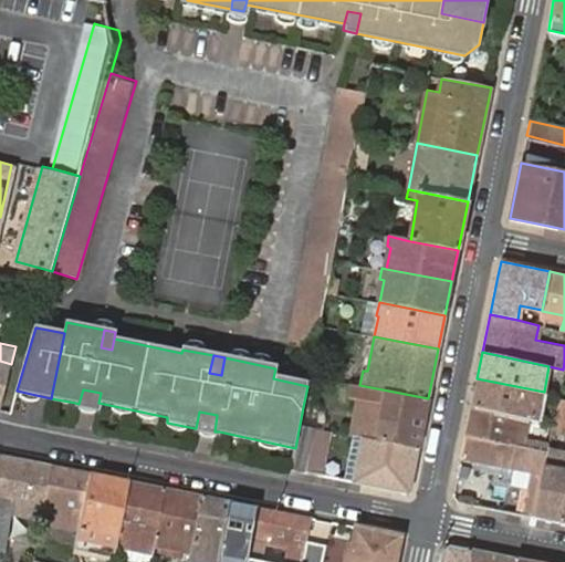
[(0,409),(11,364),(0,361),(0,409)]
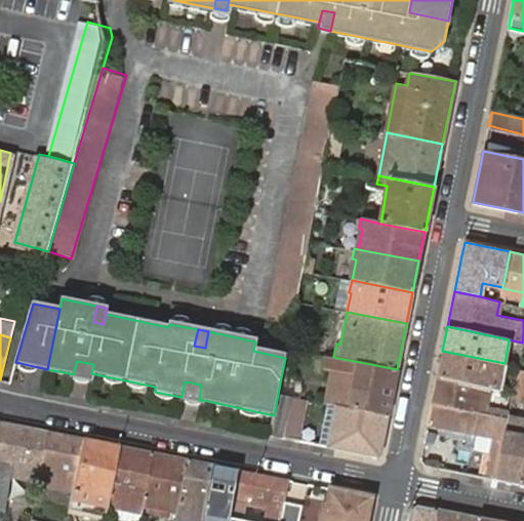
[(442,351),(437,375),(492,386),(500,388),(505,363),(442,351)]
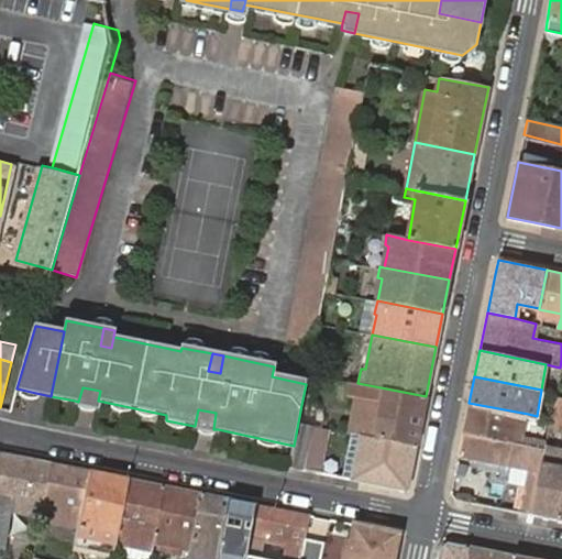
[(357,383),(352,382),(349,397),(361,399),(353,434),(359,435),(416,445),(426,396),(357,383)]
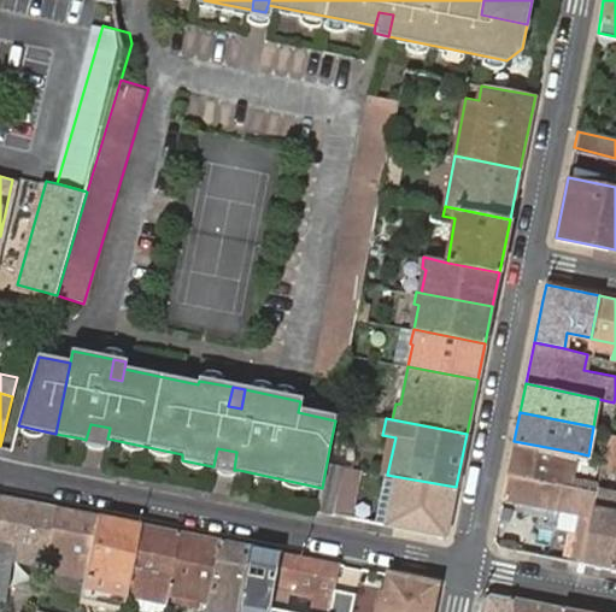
[(106,448),(107,439),(110,428),(91,424),(86,440),(82,439),(81,443),(106,448)]
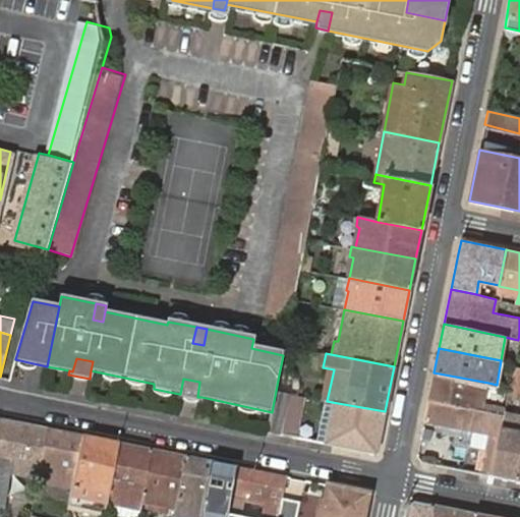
[(519,364),(514,363),(509,387),(519,389),(519,364)]
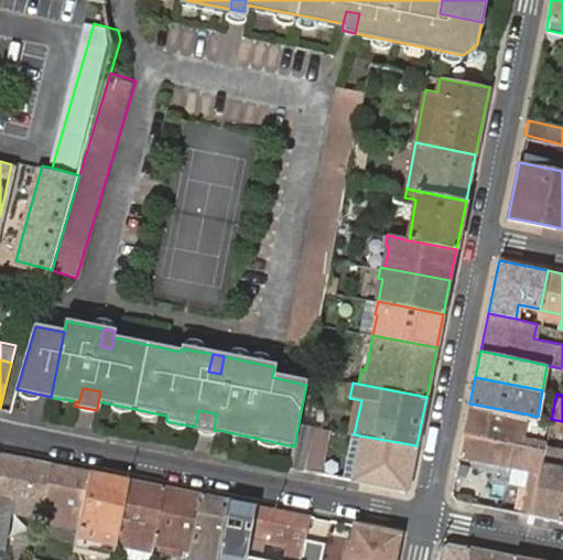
[(464,431),(545,445),(547,441),(523,435),(529,415),(469,404),(464,431)]
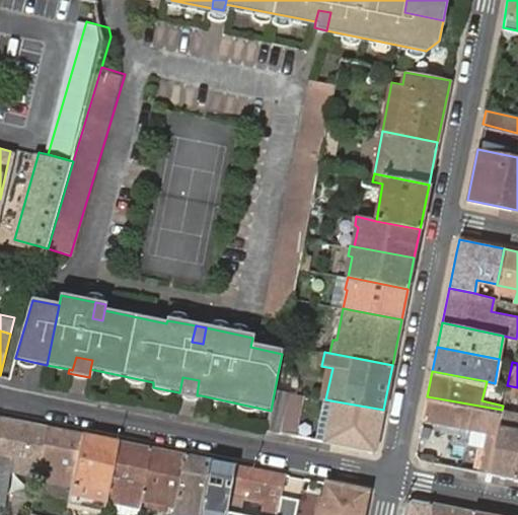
[(278,373),(271,411),(267,429),(281,432),(287,405),(282,403),(285,392),(289,376),(278,373)]
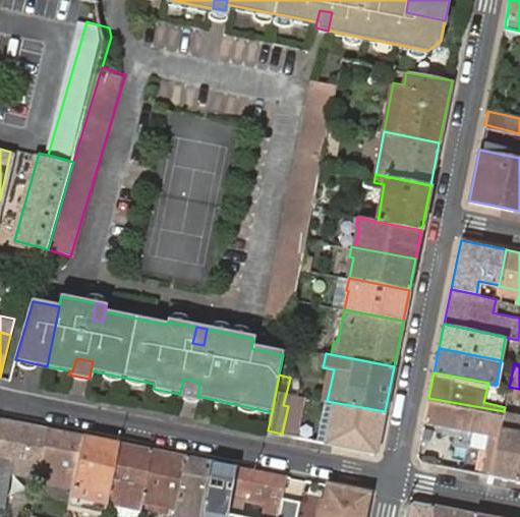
[(200,402),(201,397),(197,397),(199,382),(183,379),(180,394),(179,394),(178,398),(200,402)]
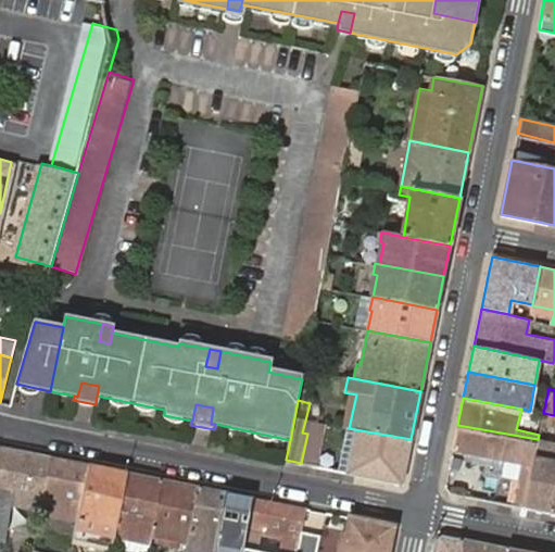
[(307,434),(301,463),(316,466),(324,423),(305,421),(302,433),(307,434)]
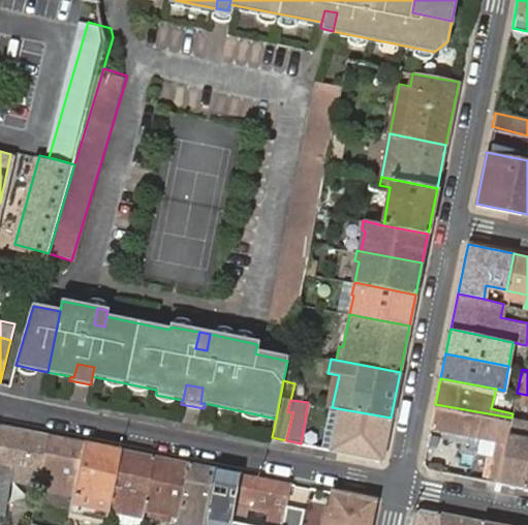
[(496,451),(490,481),(499,482),(511,418),(435,404),(431,425),(448,428),(499,437),(496,451)]
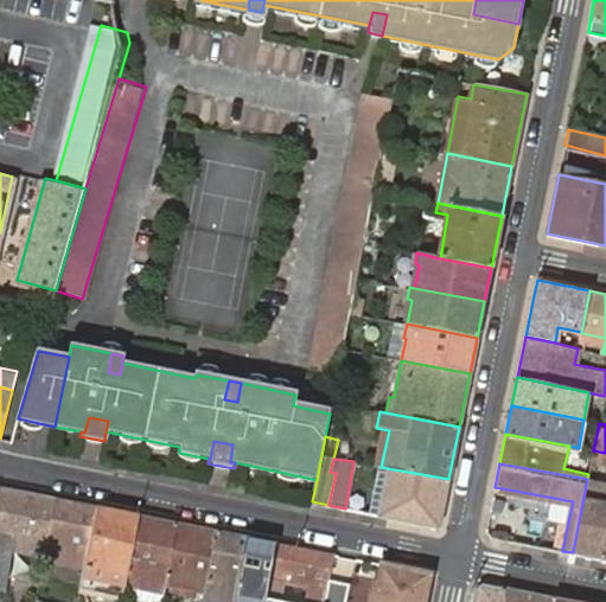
[(439,526),(448,479),(387,468),(378,514),(439,526)]
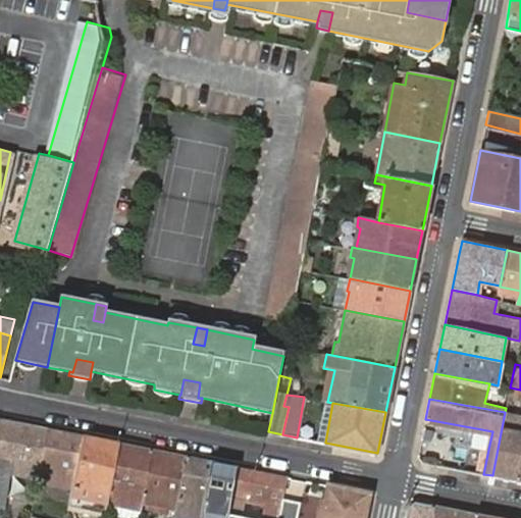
[(520,415),(505,412),(492,475),(520,481),(520,415)]
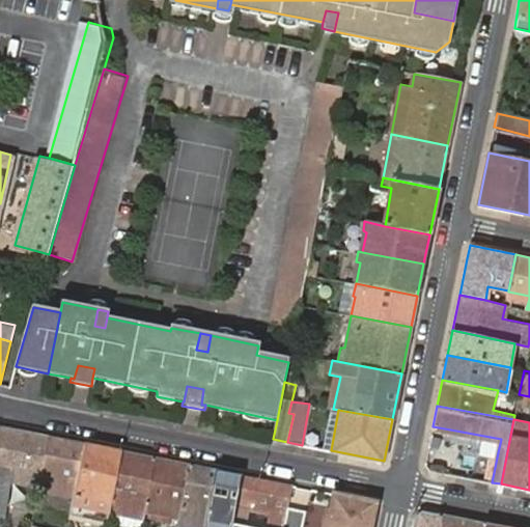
[(5,427),(0,425),(0,461),(0,462),(0,512),(5,515),(12,478),(39,482),(50,436),(5,427)]
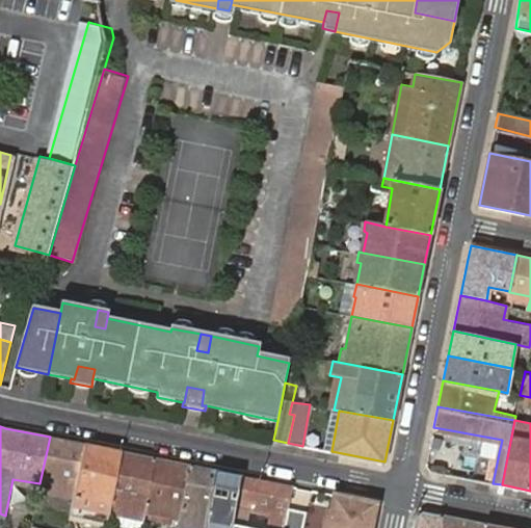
[(448,444),(499,453),(502,440),(451,430),(448,444)]
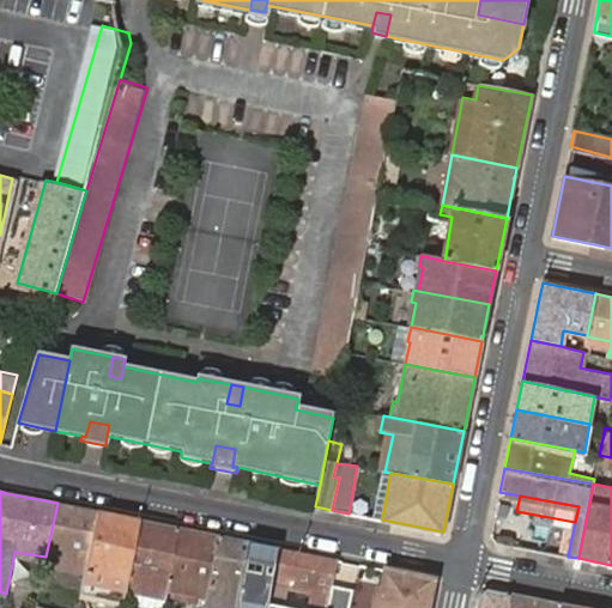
[(46,557),(44,561),(86,571),(98,511),(58,503),(46,557)]
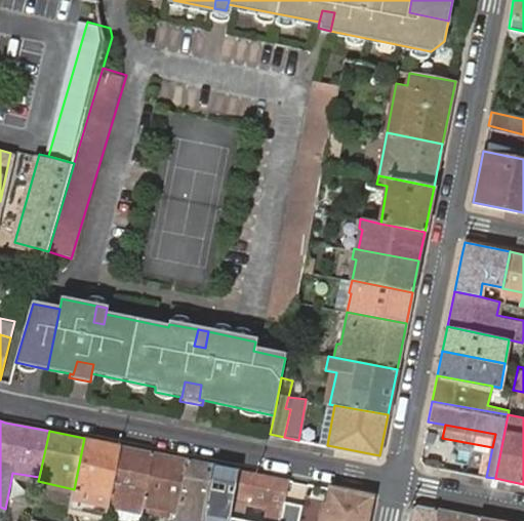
[(118,445),(84,438),(74,489),(109,496),(119,445),(118,445)]
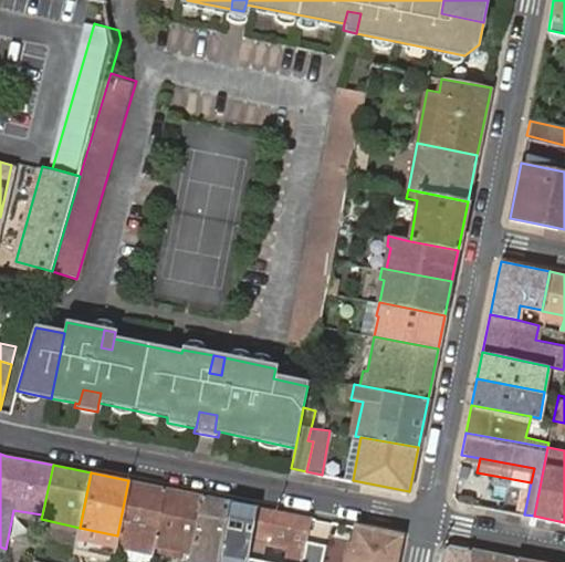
[(165,488),(128,480),(117,536),(116,542),(121,544),(119,557),(142,561),(148,561),(153,543),(165,488)]
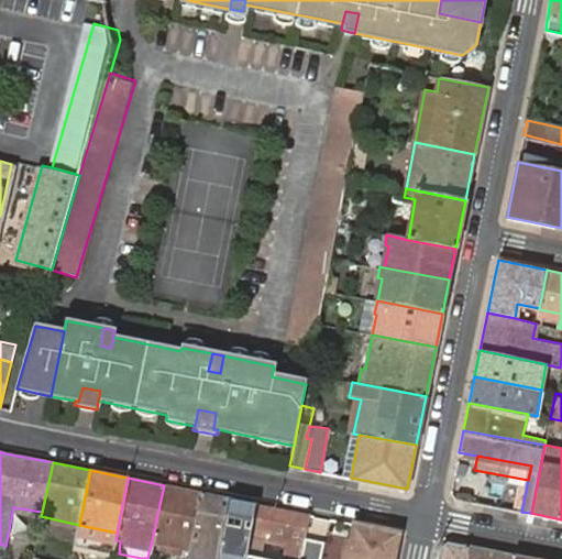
[(205,493),(164,485),(152,540),(182,547),(180,556),(190,558),(205,493)]
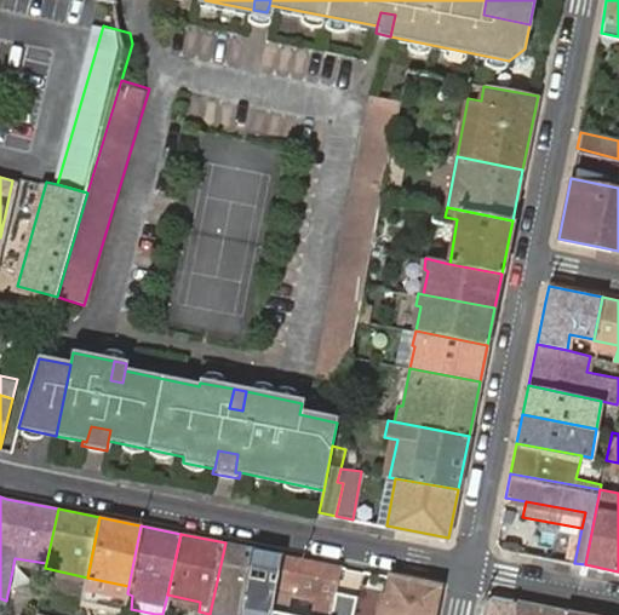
[(216,614),(240,614),(252,547),(225,542),(210,614),(216,614)]
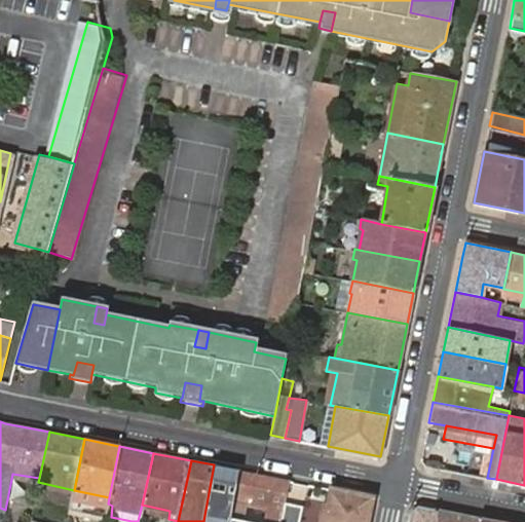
[(203,521),(230,521),(231,517),(239,470),(214,464),(203,521)]
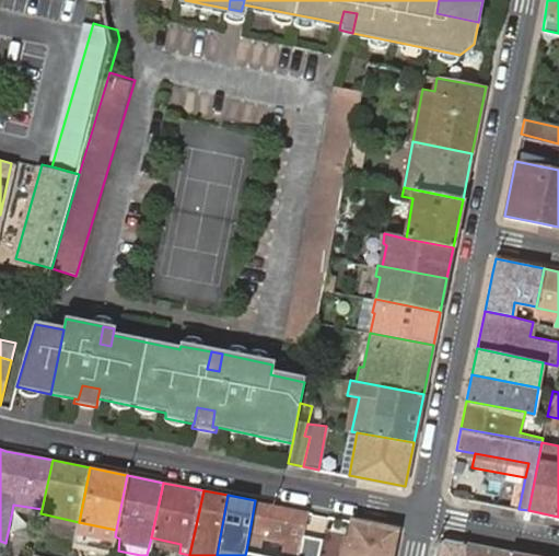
[(283,555),(301,555),(306,534),(311,511),(255,500),(246,551),(259,553),(264,535),(288,541),(283,555)]
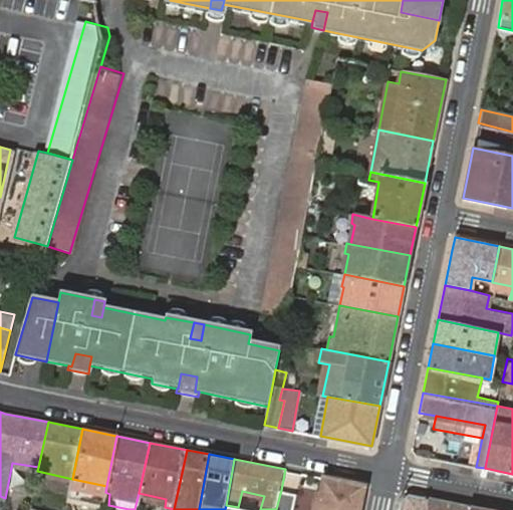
[(314,509),(359,509),(364,485),(325,477),(321,494),(318,494),(314,509)]
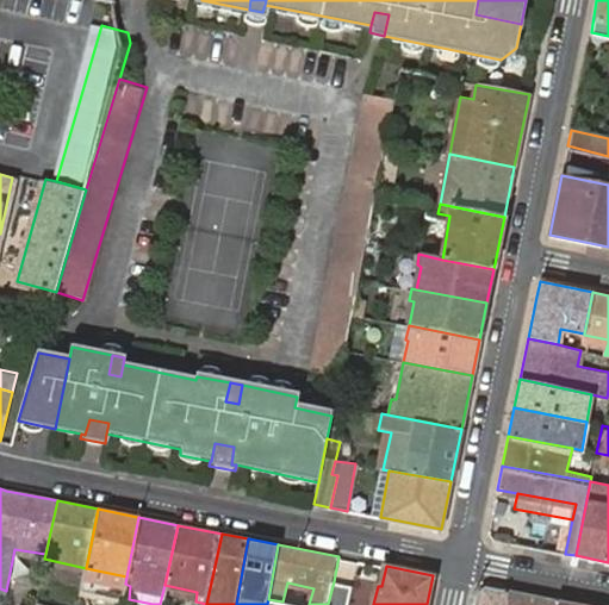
[(82,591),(123,599),(125,584),(126,577),(86,568),(82,591)]
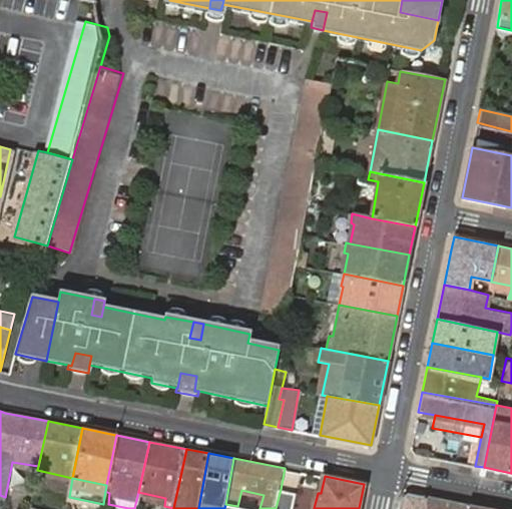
[(294,508),(298,492),(281,489),(276,508),(294,508)]
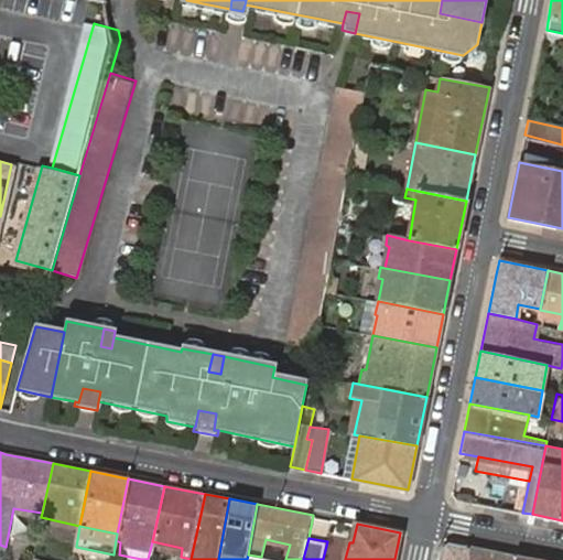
[(463,559),(466,546),(448,542),(442,547),(439,559),(463,559)]
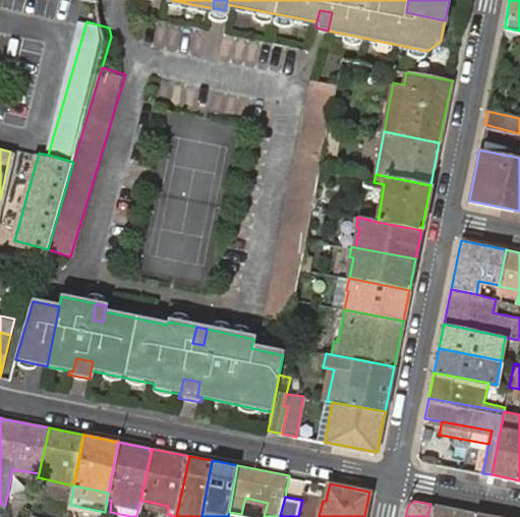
[(427,516),(475,516),(477,513),(430,504),(427,516)]
